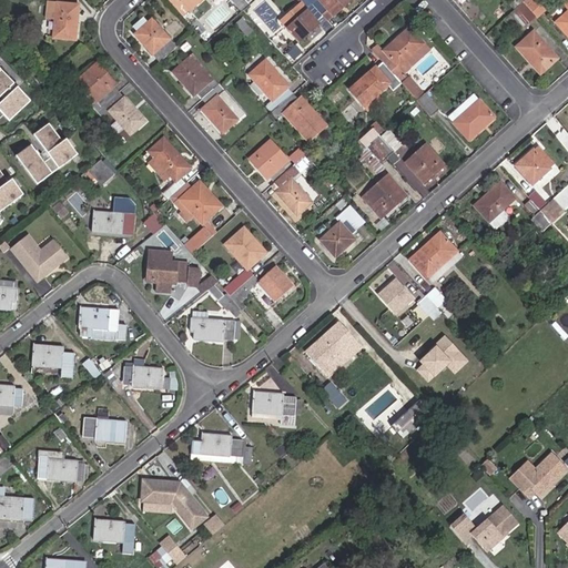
[(170,0),(184,16),(201,0),(210,0),(212,1),(213,0),(170,0)]
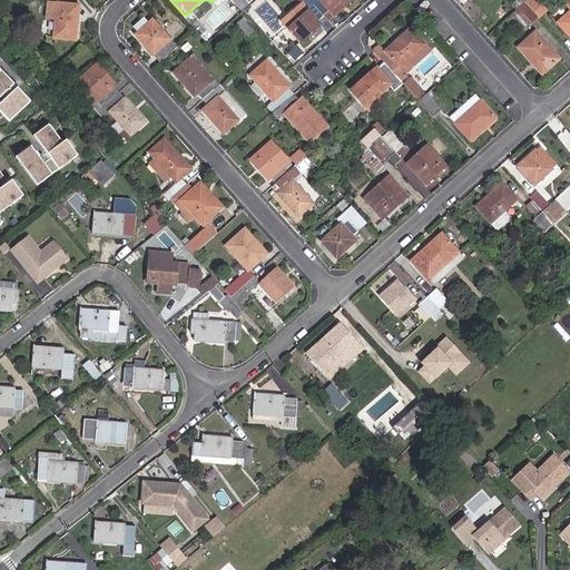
[(248,2),(245,0),(233,0),(241,9),(248,2)]
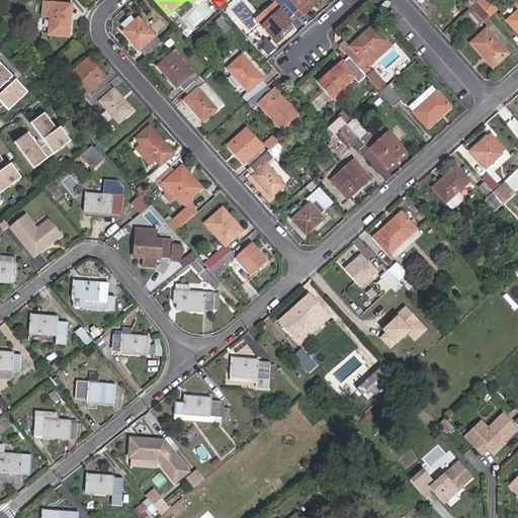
[(290,22),(288,20),(293,16),(292,15),(279,0),(270,0),(269,2),(272,5),(256,20),(272,38),(290,22)]
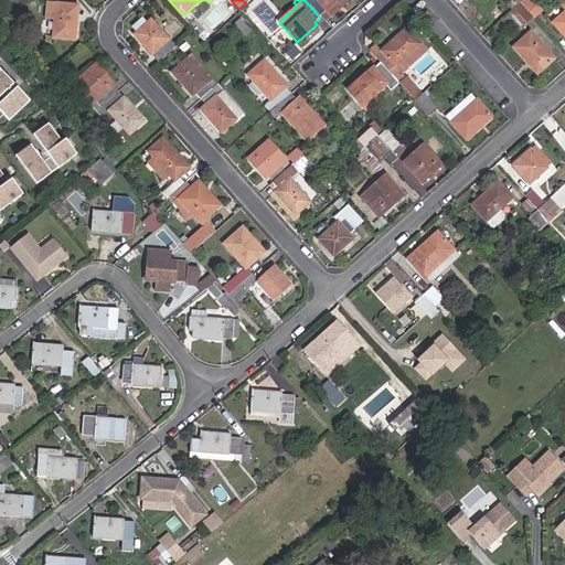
[(305,0),(319,17),(320,18),(339,0),(305,0)]
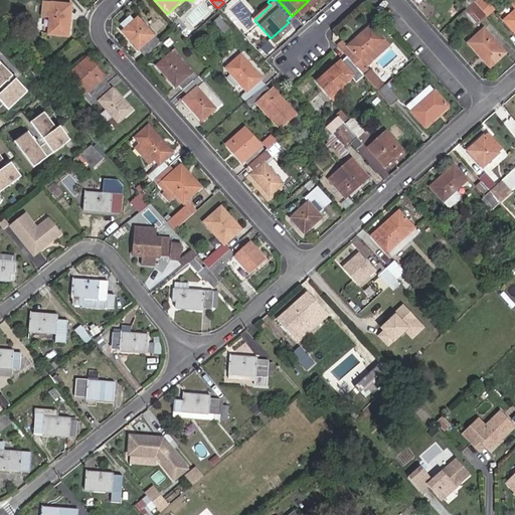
[(493,9),(487,3),(490,0),(477,0),(474,3),(485,16),(493,9)]
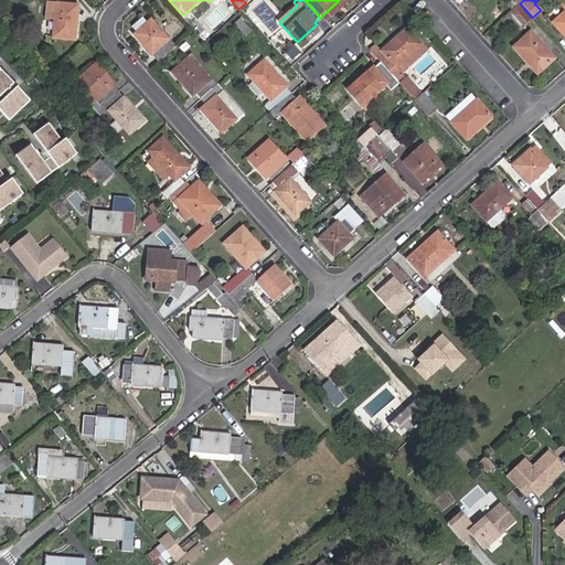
[(564,36),(564,0),(562,0),(558,3),(564,10),(564,11),(553,22),(564,36)]
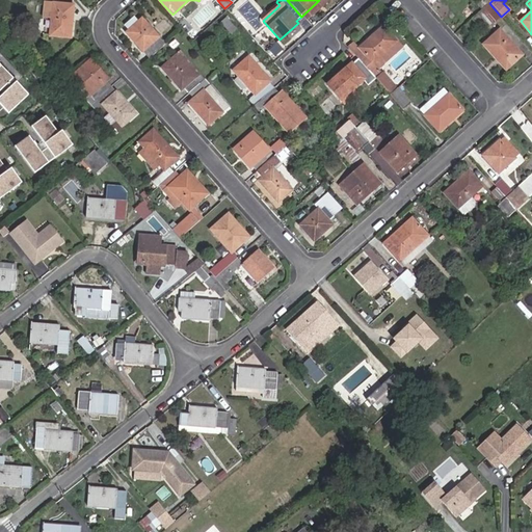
[(52,19),(53,3),(45,3),(44,18),(52,19)]
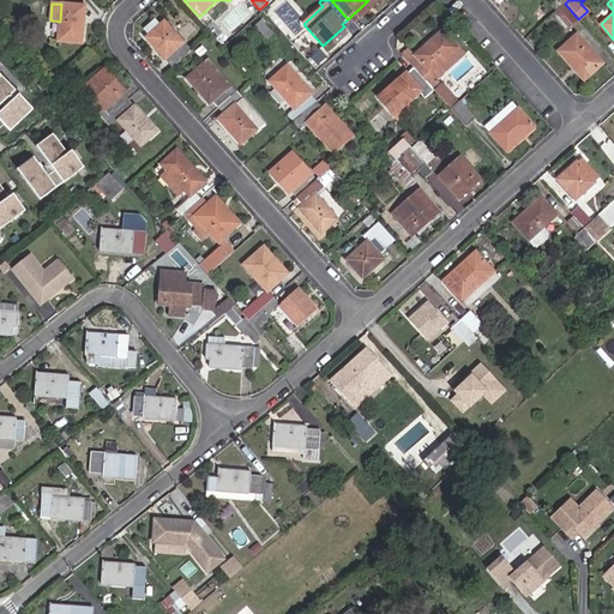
[(59,41),(80,43),(85,6),(61,4),(60,22),(59,41)]
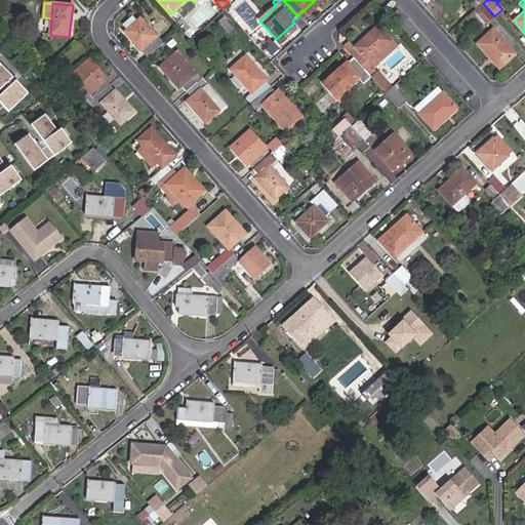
[(496,17),(494,16),(483,3),(471,13),(484,28),(496,17)]
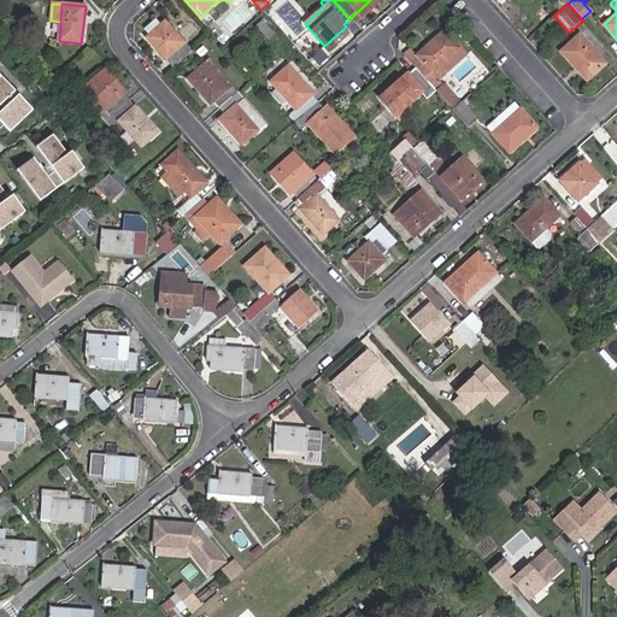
[(174,68),(192,51),(165,21),(160,25),(154,19),(144,29),(150,35),(146,37),(174,68)]
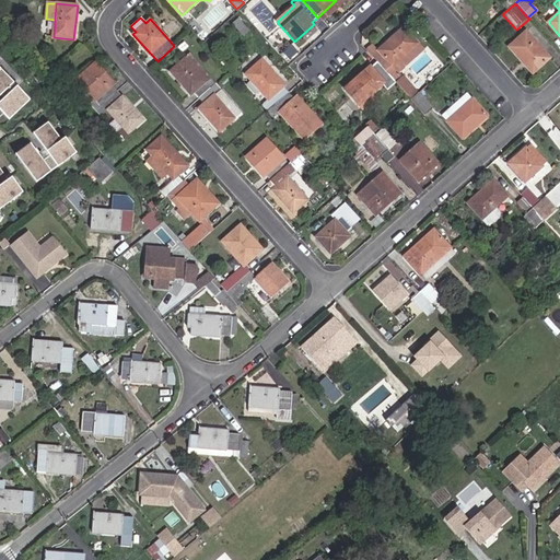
[(397,65),(419,46),(404,28),(389,41),(392,44),(388,47),(386,44),(377,50),(381,54),(374,59),(395,84),(410,101),(417,93),(401,77),(400,77),(395,71),(400,68),(397,65)]
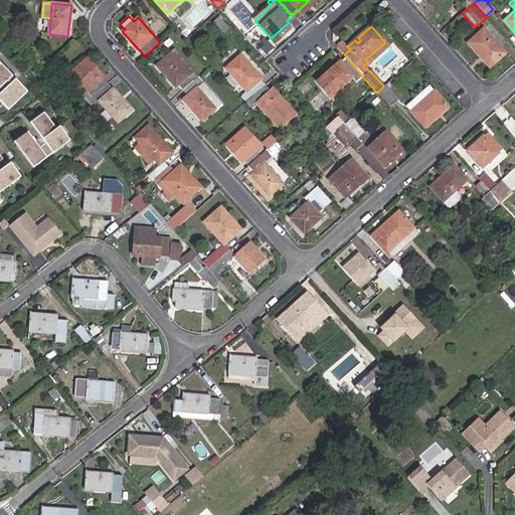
[(489,67),(504,53),(483,30),(468,43),(489,67)]
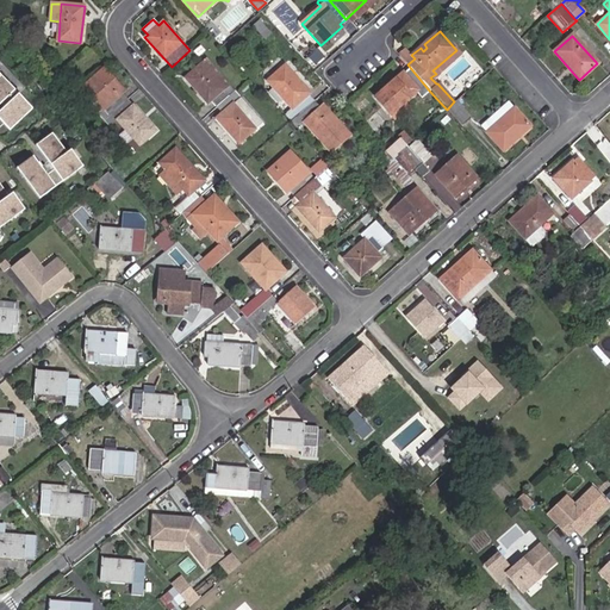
[(415,58),(411,55),(408,49),(399,56),(408,64),(415,58)]
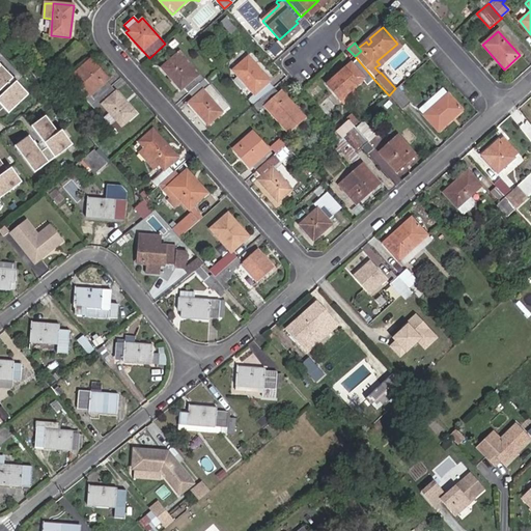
[(189,93),(204,79),(199,73),(195,77),(176,56),(162,68),(182,89),(184,87),(189,93)]
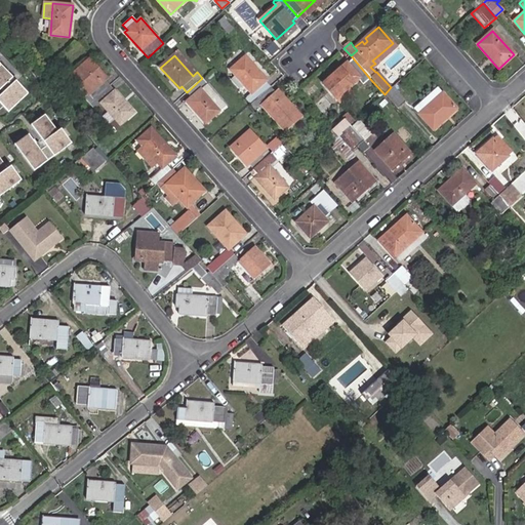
[(265,81),(266,80),(245,57),(230,71),(251,93),(244,98),(250,105),(270,87),(265,81)]
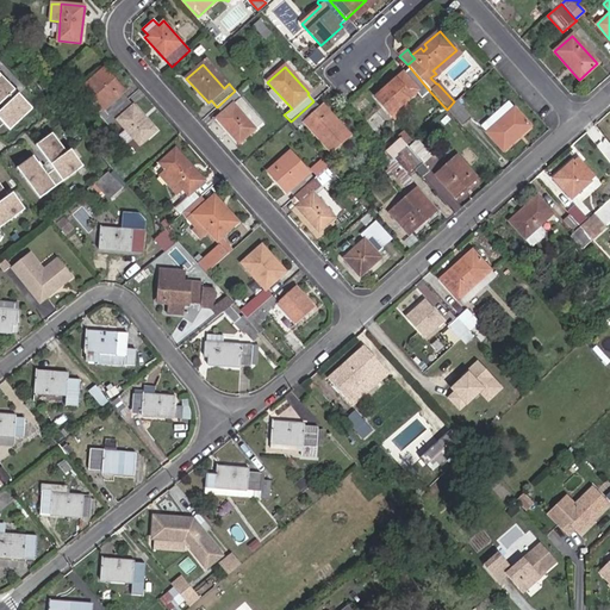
[(104,120),(128,100),(122,93),(124,91),(104,68),(83,88),(104,110),(99,114),(104,120)]
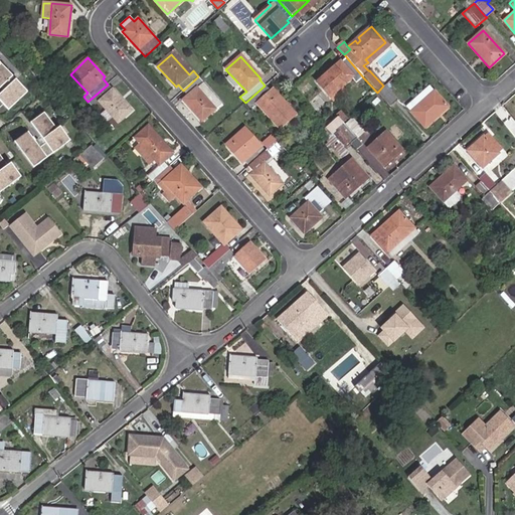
[(340,87),(350,77),(356,83),(363,77),(347,58),(341,63),(340,62),(317,82),(334,102),(345,93),(340,87)]
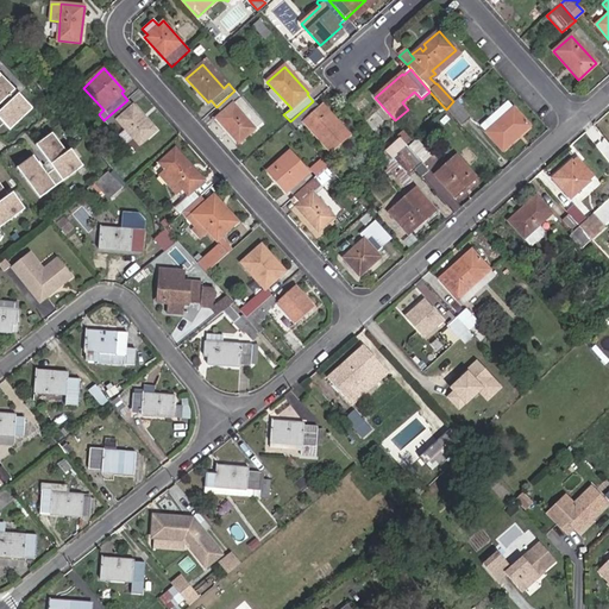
[(22,93),(0,70),(0,74),(17,92),(13,95),(14,96),(7,102),(6,101),(0,107),(0,108),(2,111),(17,99),(22,93)]
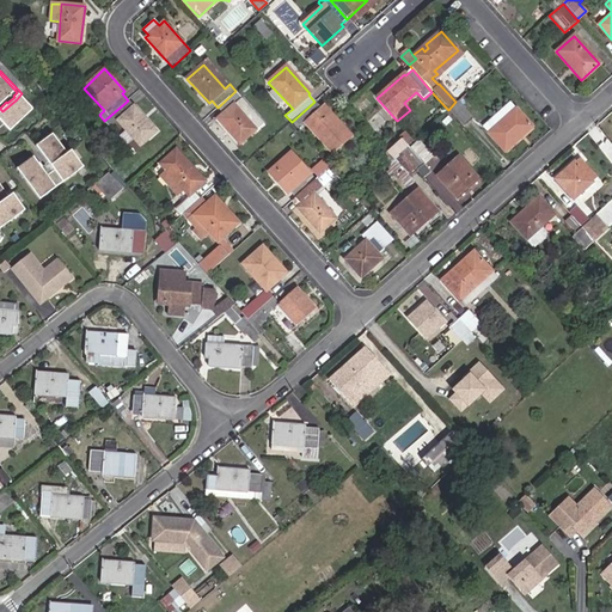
[(0,108),(6,102),(7,103),(14,97),(13,96),(0,81),(0,108)]
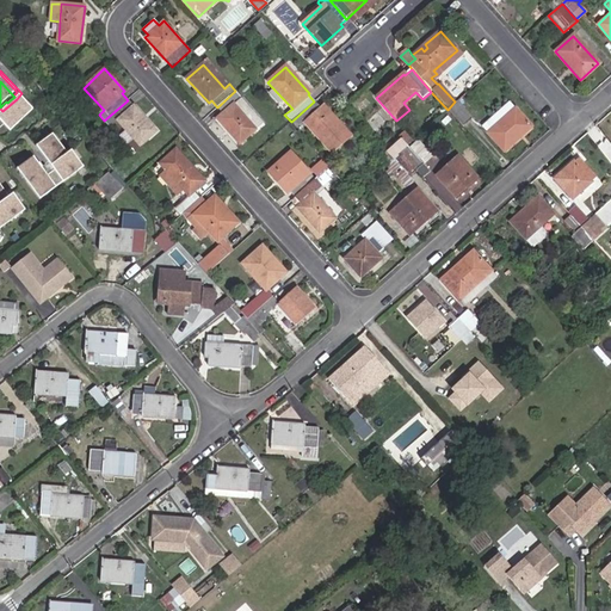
[(240,143),(264,122),(235,91),(217,107),(223,115),(218,118),(240,143)]
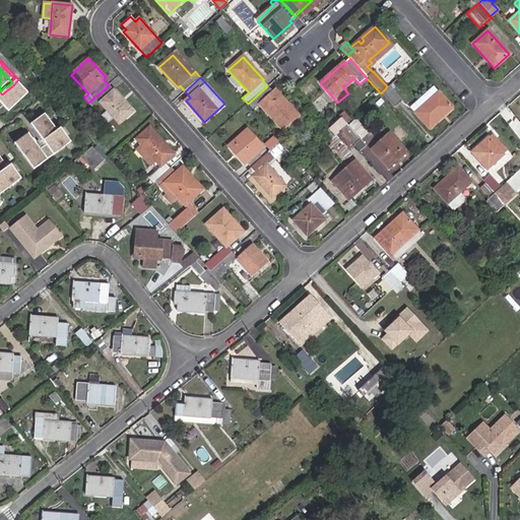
[(6,114),(25,96),(14,84),(2,94),(0,96),(0,107),(1,109),(6,114)]
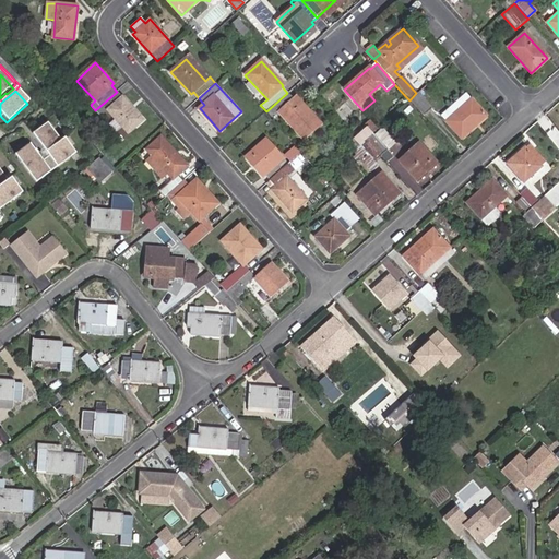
[(128,132),(142,120),(117,92),(95,110),(102,117),(108,110),(128,132)]
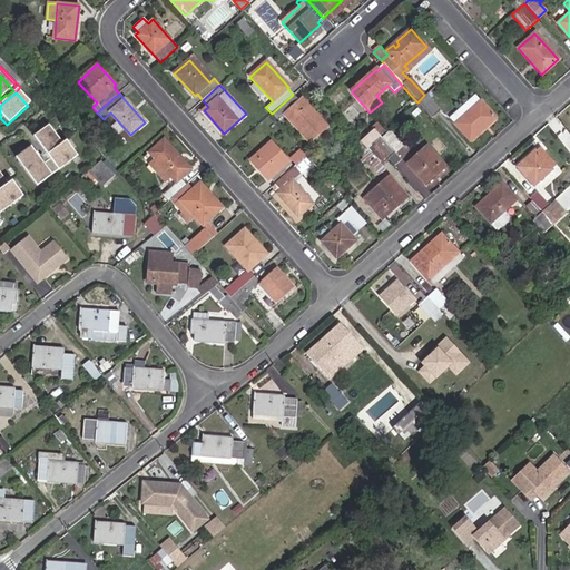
[(310,143),(326,127),(302,99),(300,101),(293,95),(272,114),(278,120),(284,115),(310,143)]
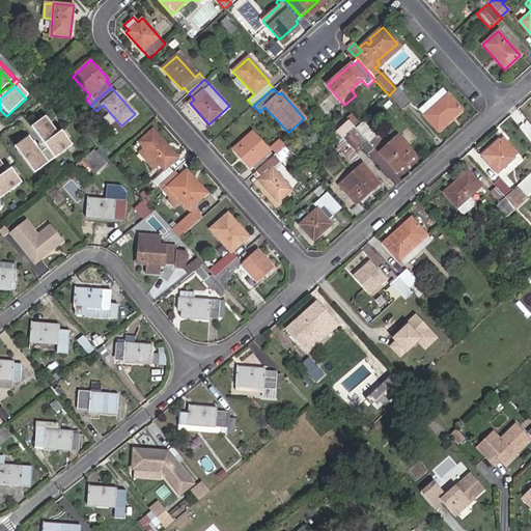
[(402,111),(410,104),(396,88),(395,88),(389,95),(402,111)]
